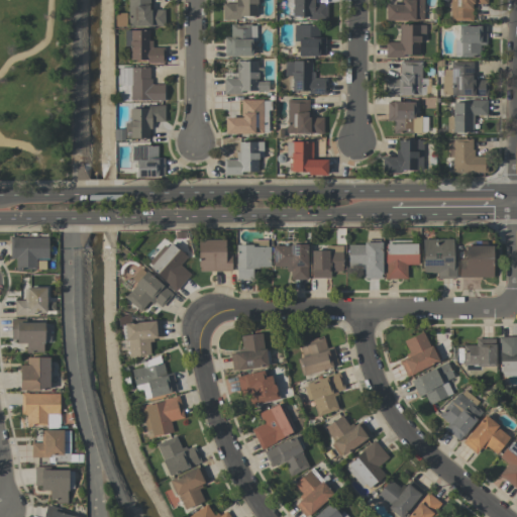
[(164,9),(149,10),(149,0),(127,0),(128,26),(165,26),(164,9)]
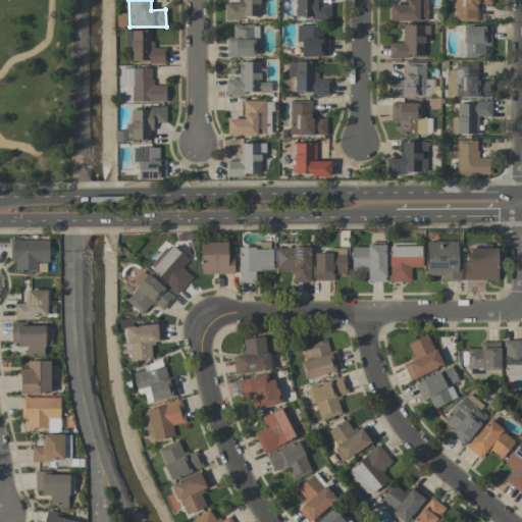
[(264,0),(239,0),(240,3),(224,4),(224,18),(260,18),(259,2),(265,2),(264,0)]
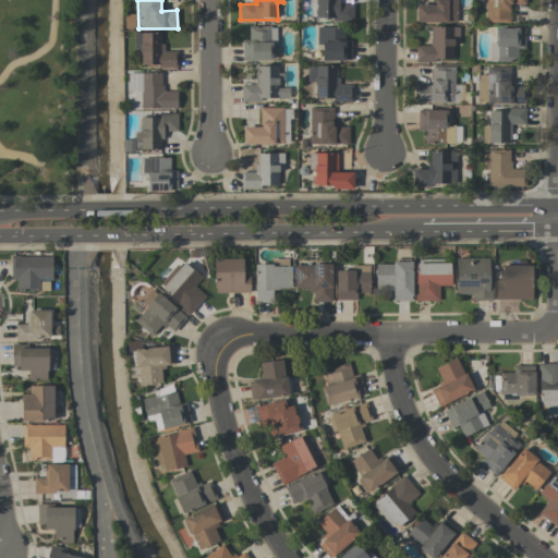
[(337,0),(310,0),(311,2),(316,2),(315,20),(353,20),(353,3),(337,3),(337,0)]
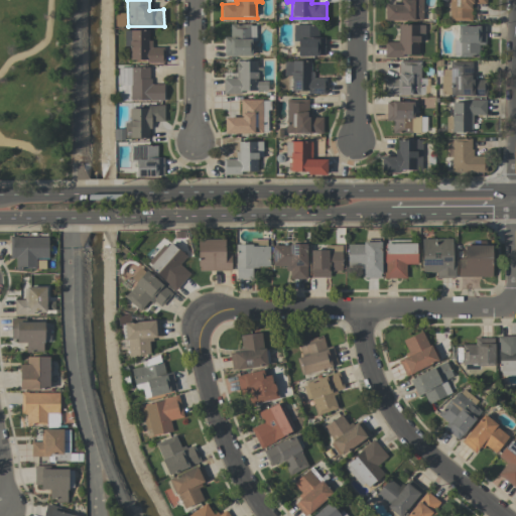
[(421,21),(421,0),(400,0),(400,5),(385,4),(385,20),(421,21)]
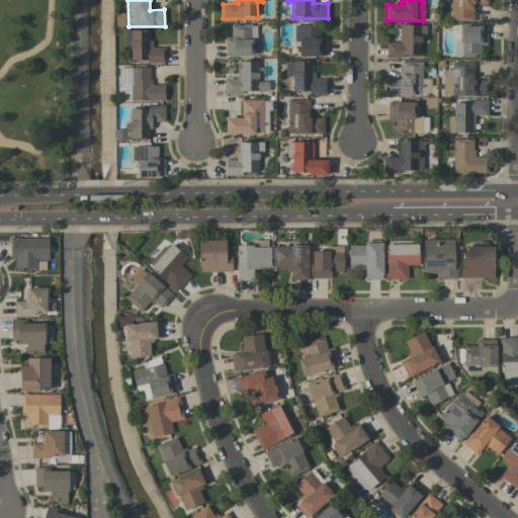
[(488,0),(451,0),(452,21),(472,21),(472,4),(488,4),(488,0)]
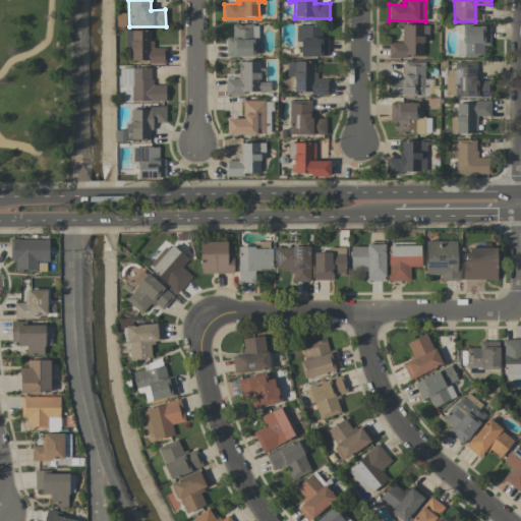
[(258,25),(232,24),(232,38),(227,38),(226,56),(253,57),(253,42),(257,42),(258,25)]
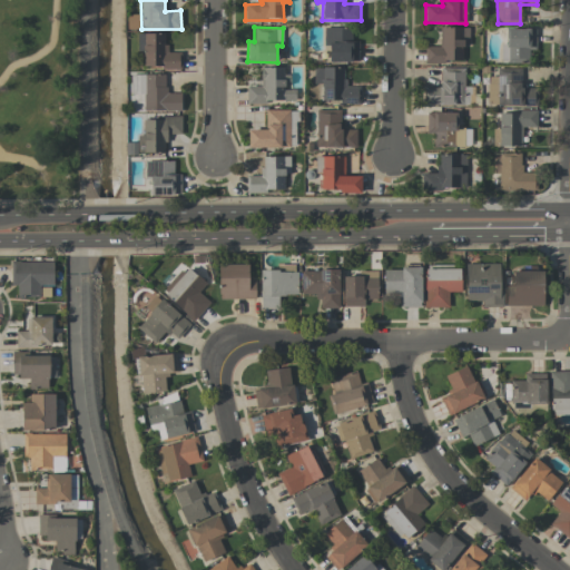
[(462,62),(463,46),(468,46),(469,28),(440,27),(440,47),(425,47),(425,62),(462,62)]
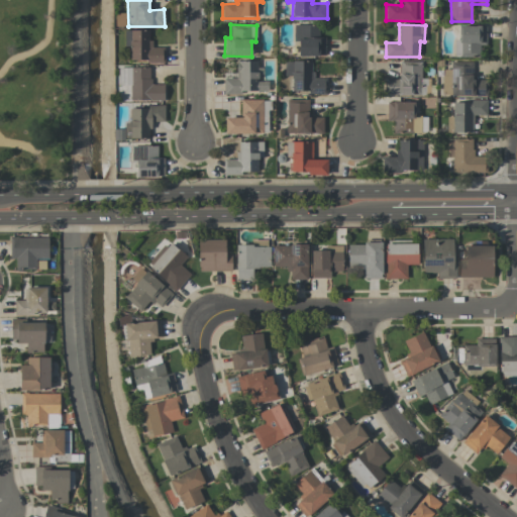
[(319,25),(294,25),(294,42),(298,42),(298,56),(324,57),(325,37),(318,37),(319,25)]
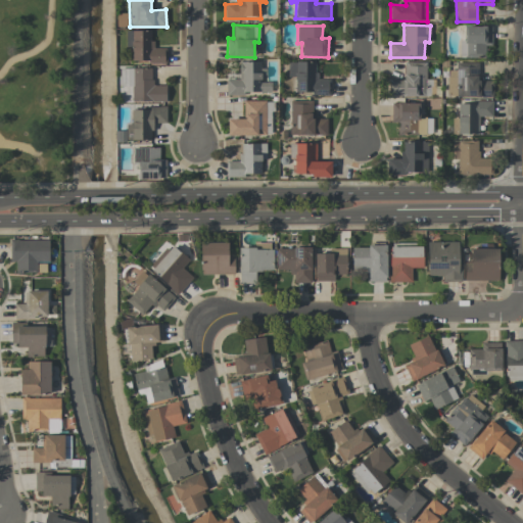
[(484,58),(485,45),(491,46),(492,27),(465,26),(464,41),(460,40),(460,57),(484,58)]
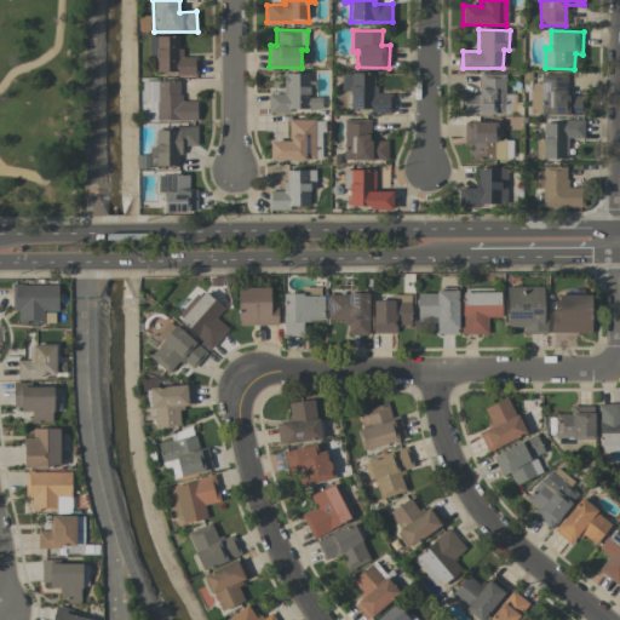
[(150,36),(150,56),(156,56),(156,75),(196,74),(195,56),(179,57),(179,35),(150,36)]
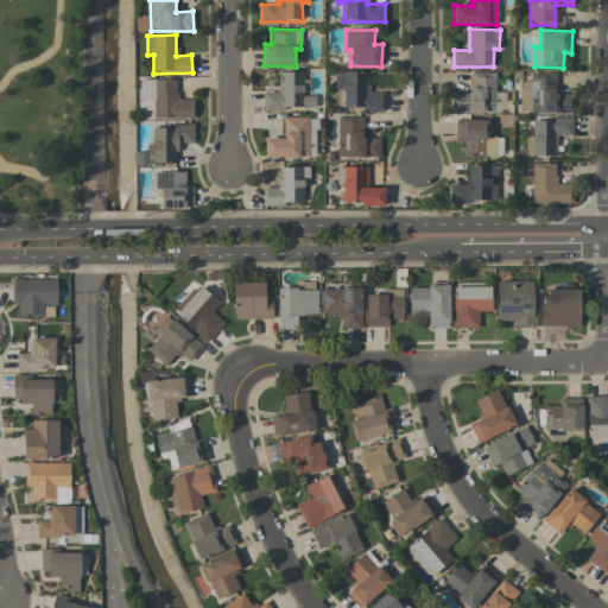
[(263,93),(264,109),(315,108),(315,95),(303,95),(303,71),(279,73),(279,92),(263,93)]
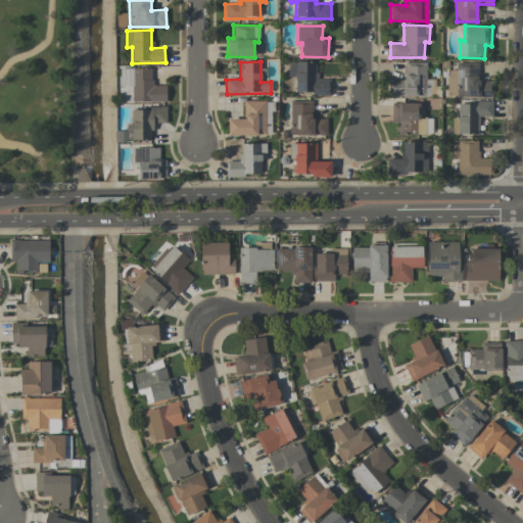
[(316,61),(288,62),(288,77),(295,77),(295,92),(313,92),(313,96),(328,96),(328,79),(316,80),(316,61)]
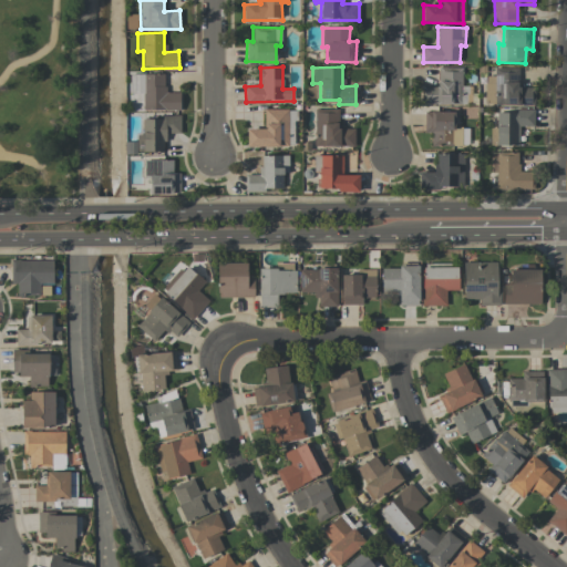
[(486,106),(535,105),(534,88),(518,88),(518,68),(494,68),(495,76),(485,76),(486,106)]
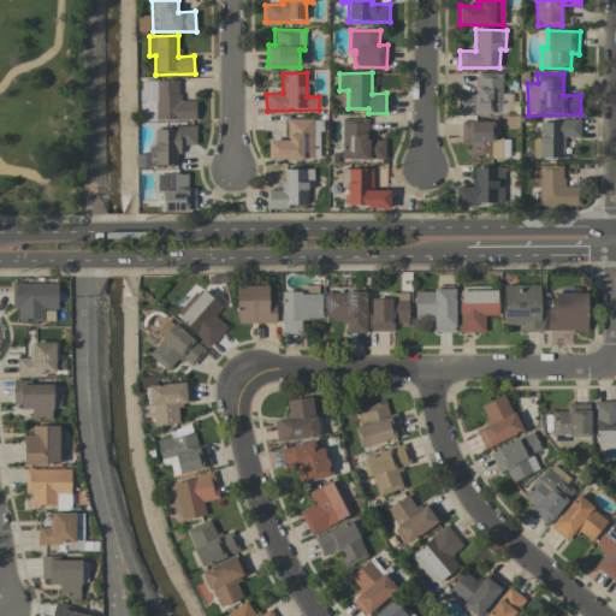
[(368,119),(342,118),(342,159),(385,160),(385,140),(367,140),(368,119)]
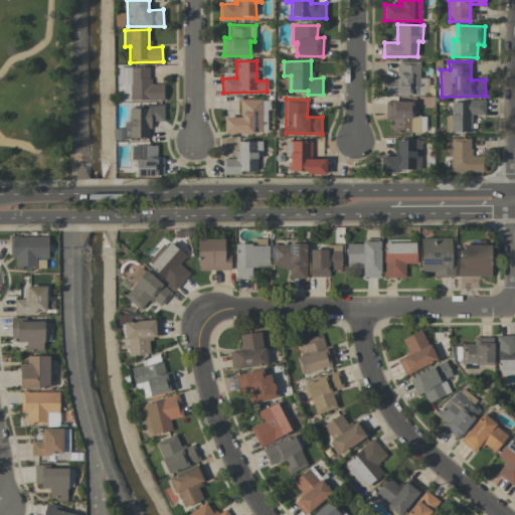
[(223,117),(224,134),(268,133),(268,100),(239,100),(240,117),(223,117)]
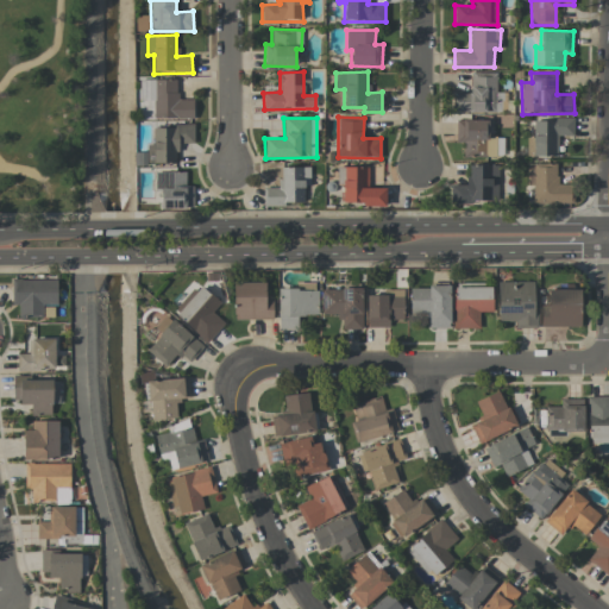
[(456,142),(463,142),(463,156),(502,157),(502,137),(488,137),(489,120),(457,119),(456,142)]
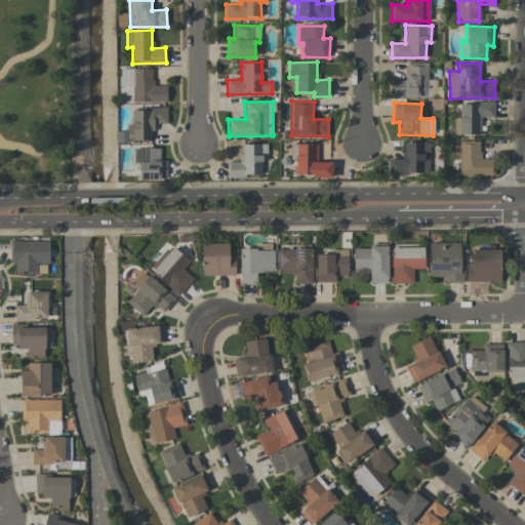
[(494,103),(459,103),(459,134),(480,135),(480,117),(493,117),(494,103)]
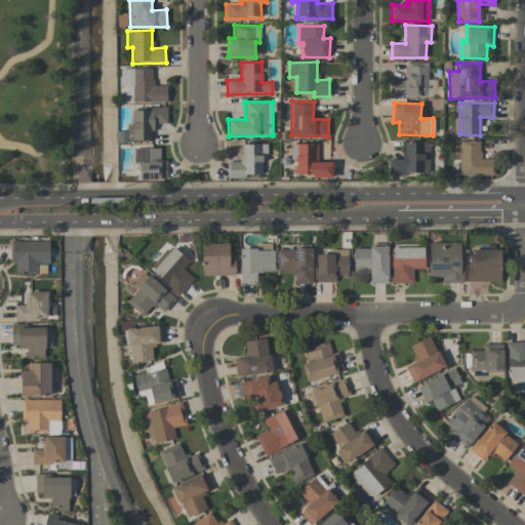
[(132,109),(132,124),(126,124),(127,140),(152,140),(152,124),(167,123),(167,109),(132,109)]
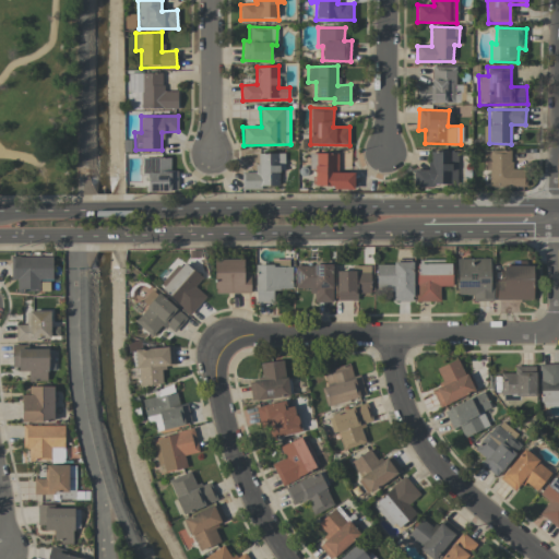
[(524,169),(511,169),(511,150),(485,151),(485,170),(489,170),(489,188),(524,188),(524,169)]
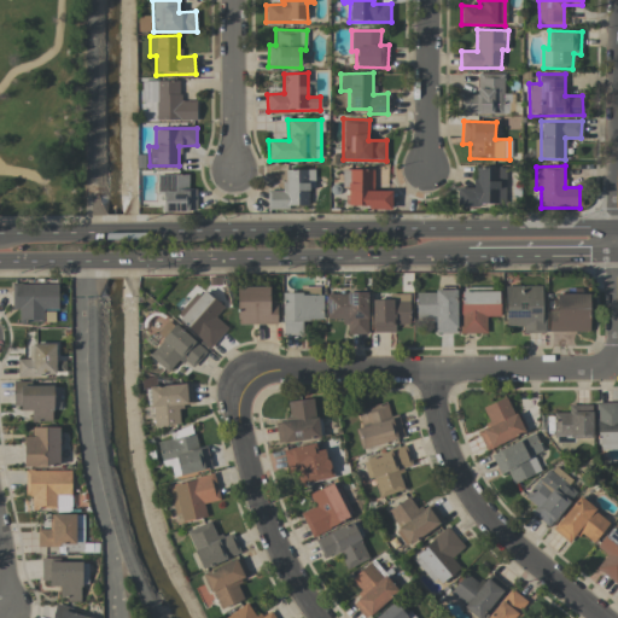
[(505,205),(505,168),(474,168),(474,187),(458,187),(458,205),(505,205)]
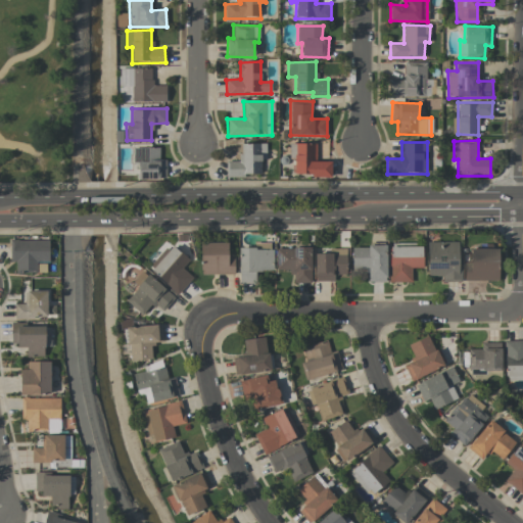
[(266,144),(240,143),(240,161),(227,161),(227,175),(260,176),(260,159),(266,159),(266,144)]
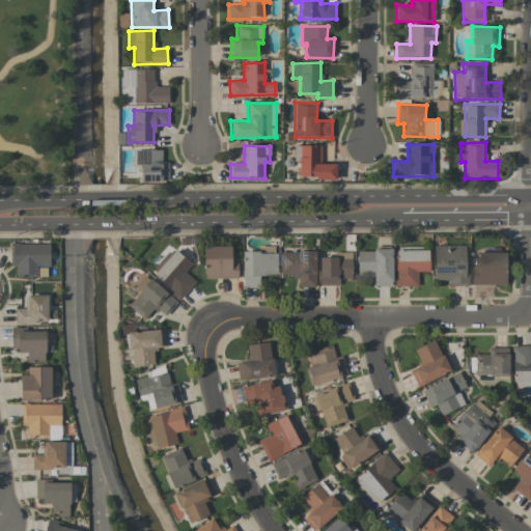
[(320,145),(297,146),(297,178),(336,178),(336,164),(320,164),(320,145)]
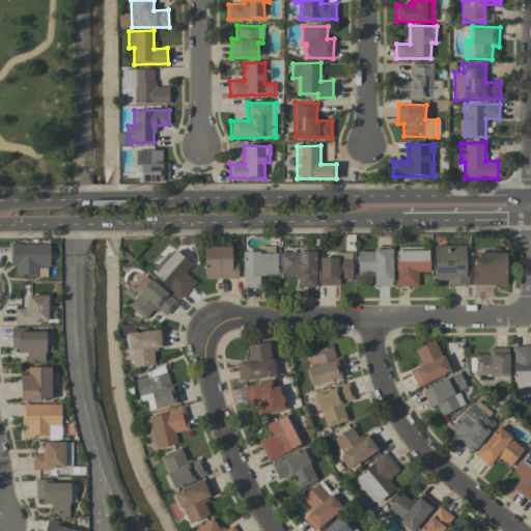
[(161,149),(139,149),(139,182),(168,182),(168,162),(162,162),(161,149)]
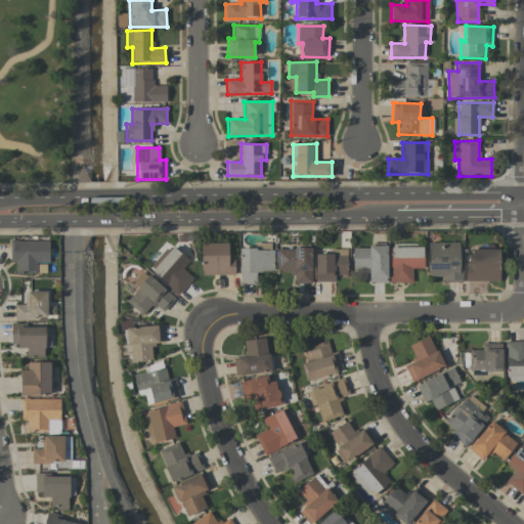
[(48,241),(10,241),(10,262),(15,262),(15,273),(37,272),(37,263),(49,263),(48,241)]
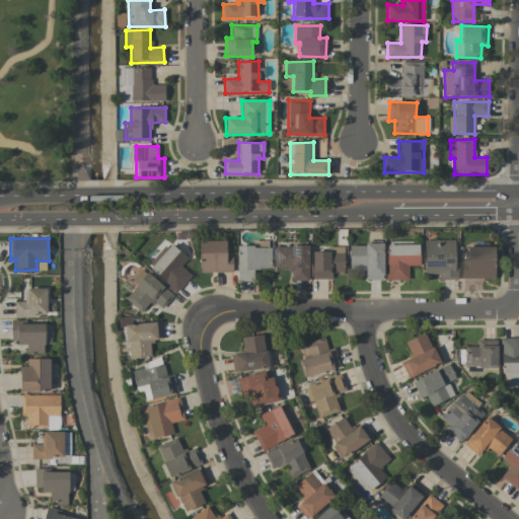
[(225,240),(199,241),(200,273),(232,272),(232,253),(226,253),(225,240)]
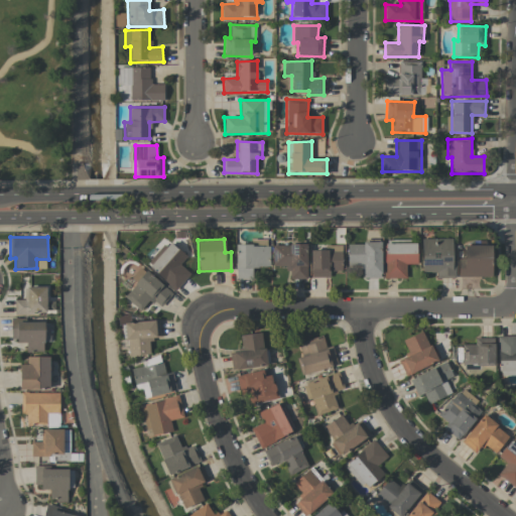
[(421,239),(422,273),(436,272),(436,278),(454,278),(453,239),(421,239)]
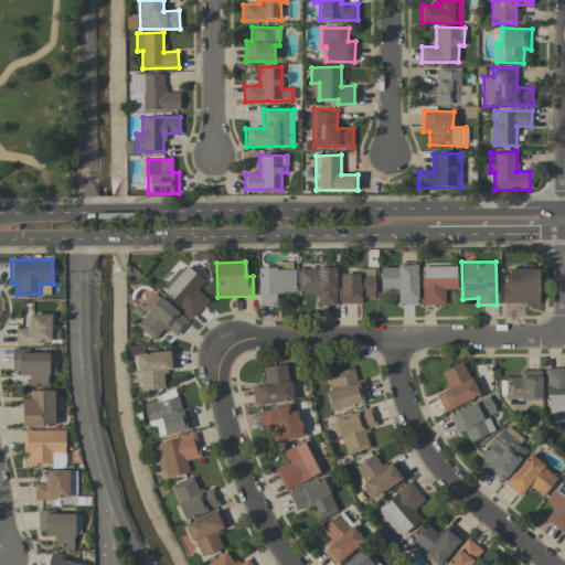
[(160,290),(192,319),(209,300),(196,290),(204,281),(184,264),(160,290)]
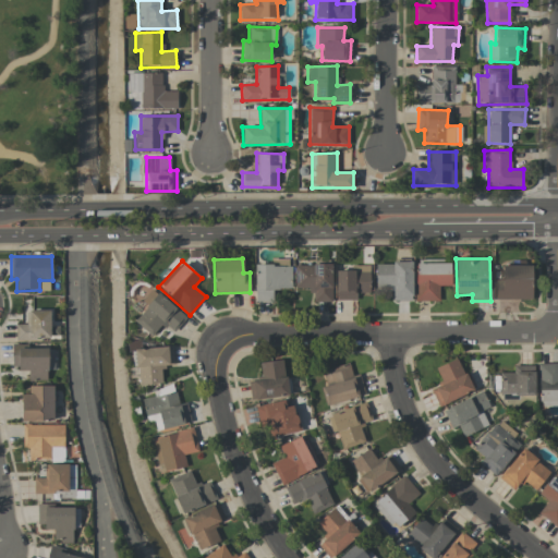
[(375,263),(376,288),(391,288),(391,301),(413,301),(411,262),(375,263)]
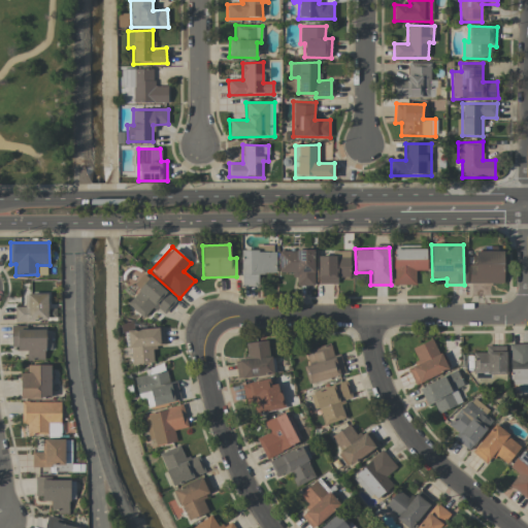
[(416,285),(415,270),(427,270),(426,249),(393,250),(394,285),(416,285)]
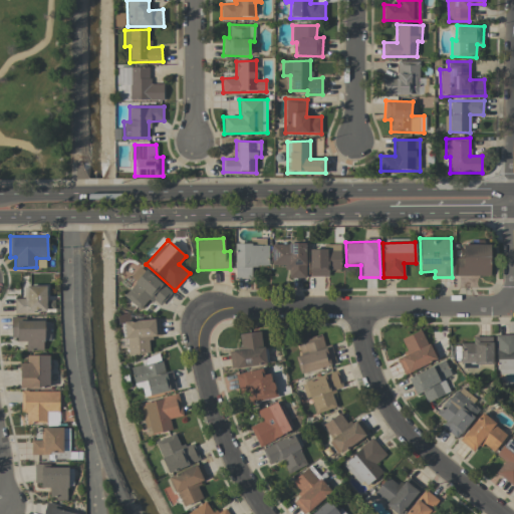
[(305,243),(271,244),(271,265),(286,265),(286,278),(305,278),(305,243)]
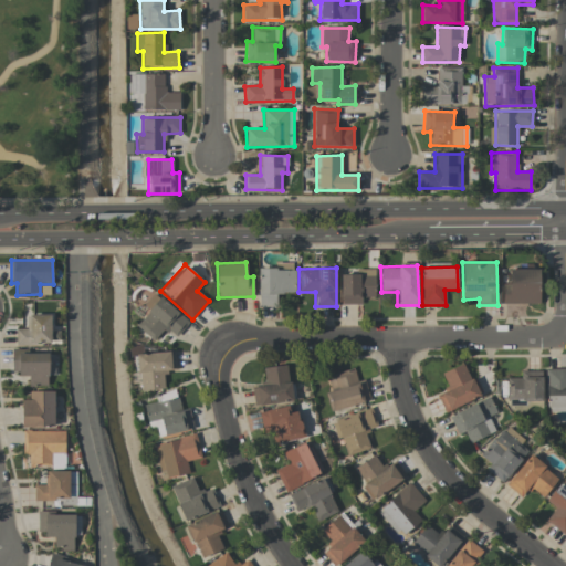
[(258,269),(259,307),(276,306),(276,293),(295,293),(295,269),(258,269)]
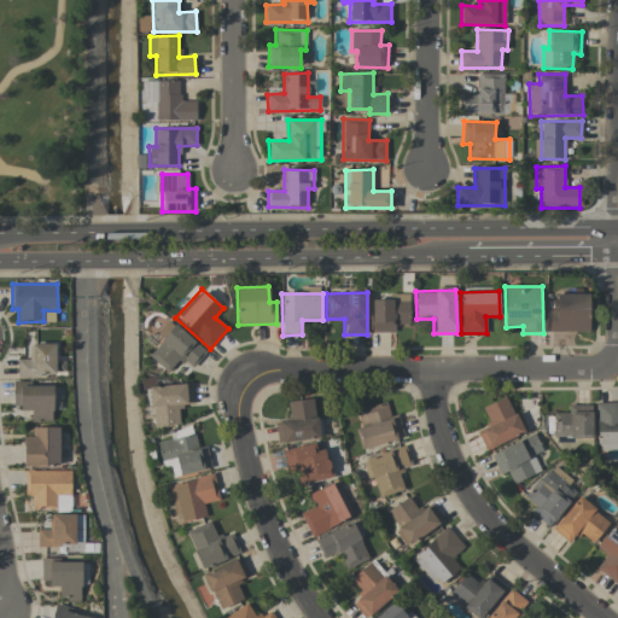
[(409,325),(408,293),(391,295),(391,299),(372,299),(373,333),(395,332),(395,325),(409,325)]
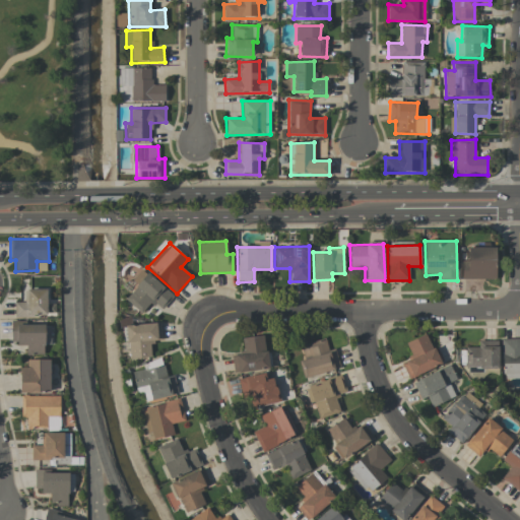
[(495,247),(468,247),(468,260),(461,260),(462,279),(496,278),(495,247)]
